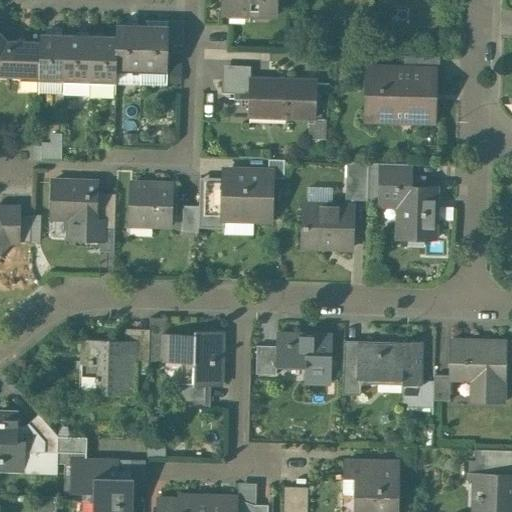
[(220,0),(221,11),(277,13),(277,0),(220,0)]
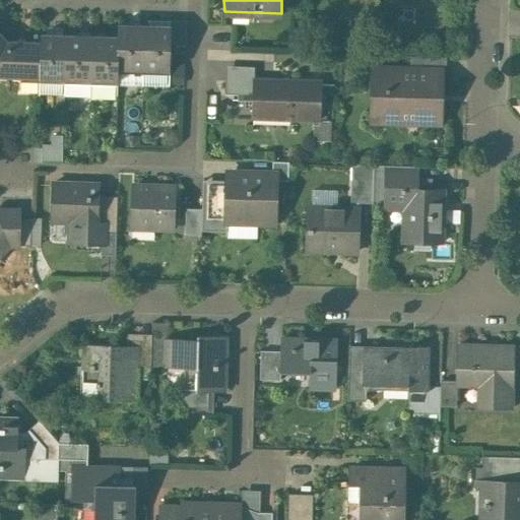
[(144,25),(118,24),(118,37),(117,69),(143,70),(144,25)]
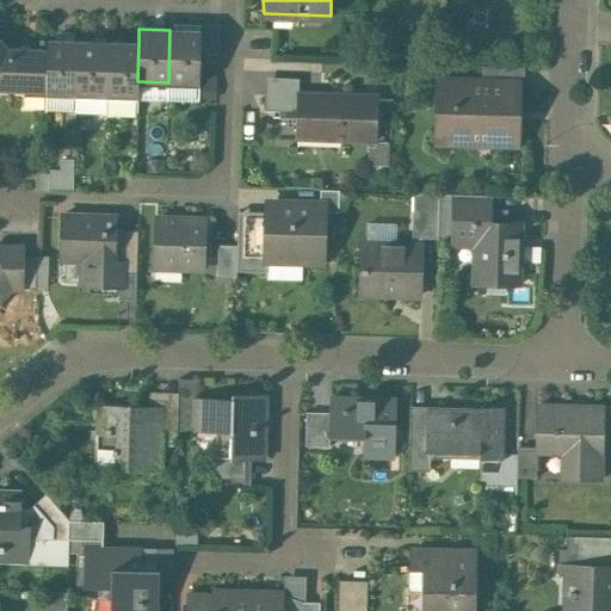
[(201,31),(170,30),(168,82),(198,84),(201,31)]
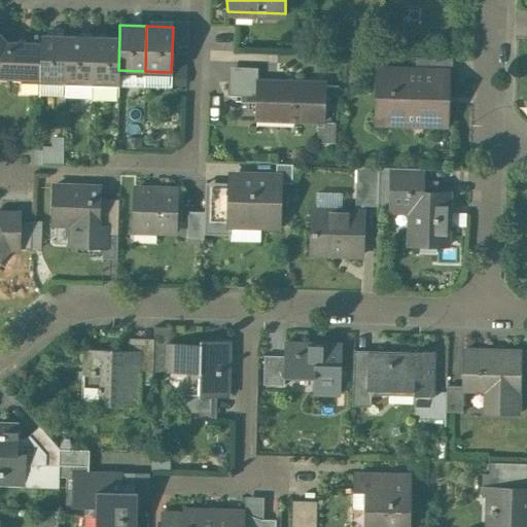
[(67,35),(41,35),(40,43),(39,79),(66,80),(67,35)]
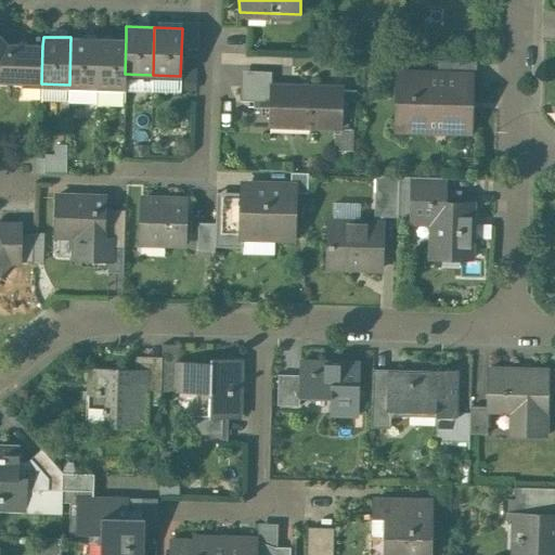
[(99,38),(71,37),(69,85),(97,86),(99,38)]
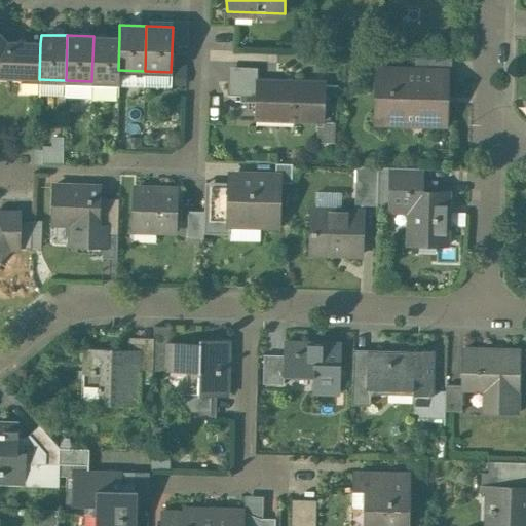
[(119,37),(94,36),(91,81),(118,82),(118,70),(119,37)]
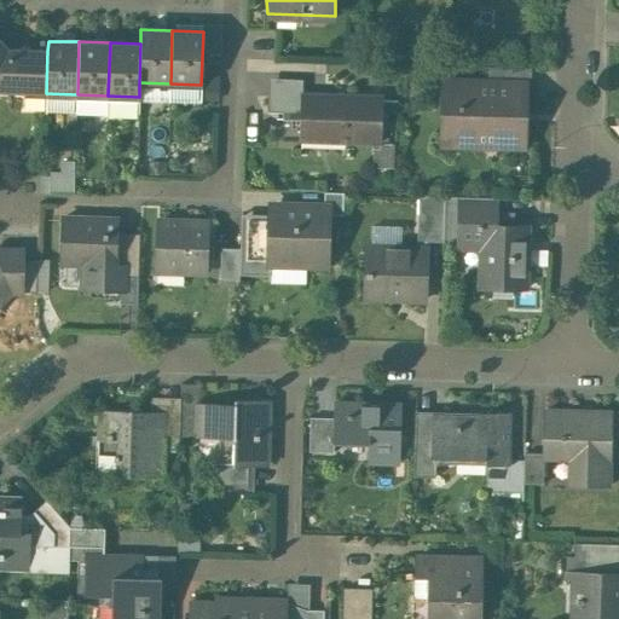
[(47,51),(9,48),(0,56),(0,92),(46,93),(47,51)]
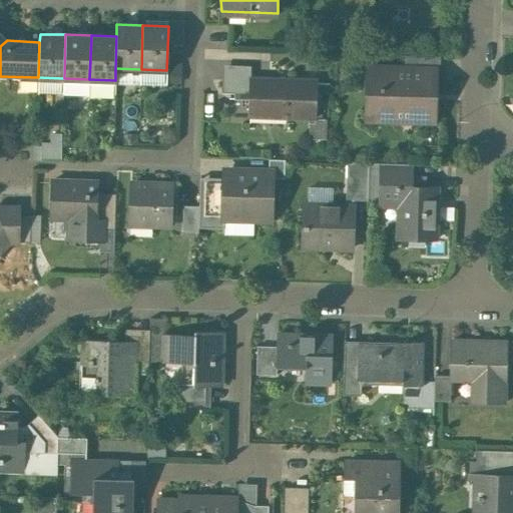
[(441,56),(405,55),(404,69),(436,70),(436,72),(440,72),(441,56)]
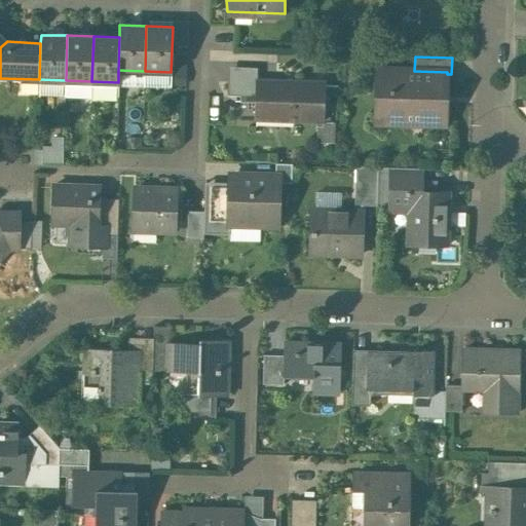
[(414,71),(377,70),(376,89),(389,90),(388,103),(384,103),(383,121),(445,123),(447,74),(447,72),(414,71)]
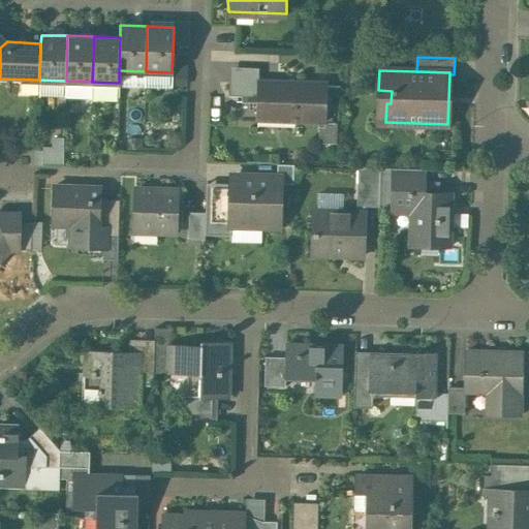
[(254,84),(232,83),(232,94),(254,95),(254,84)]
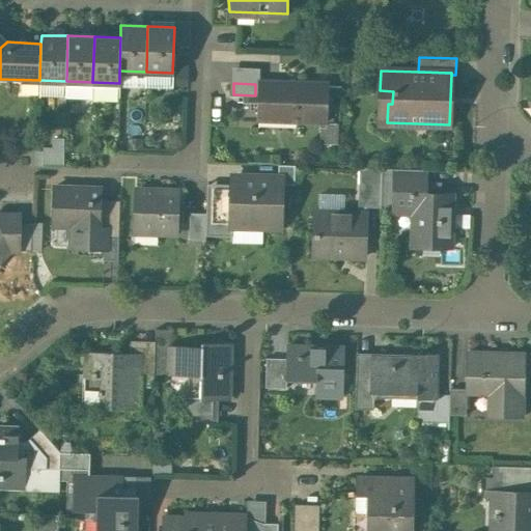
[(326,85),(259,83),(258,116),(295,117),(294,121),(325,122),(326,85)]
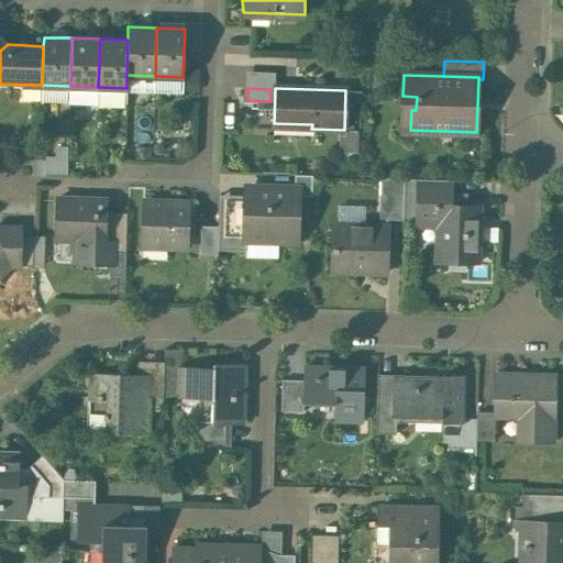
[(37,173),(68,170),(67,143),(54,143),(55,155),(36,156),(37,173)]
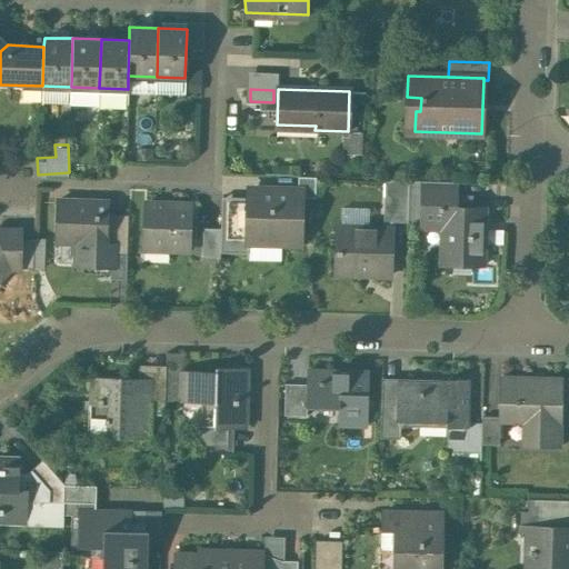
[(409,180),(385,179),(383,228),(391,228),(391,222),(408,222),(409,180)]
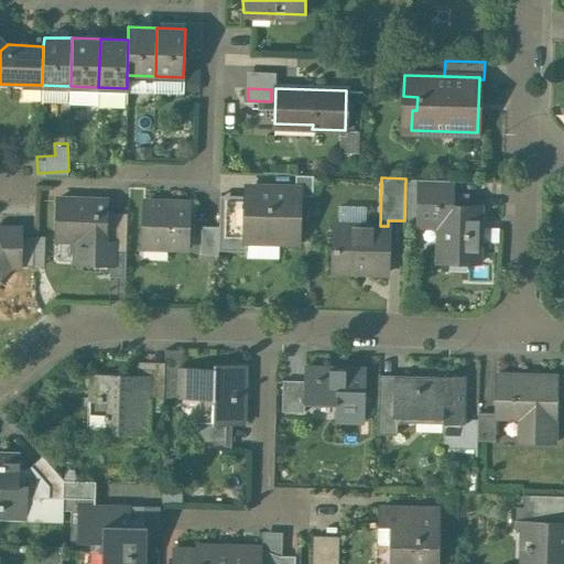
[(449,180),(419,179),(418,221),(438,221),(440,205),(442,205),(442,196),(449,196),(449,180)]
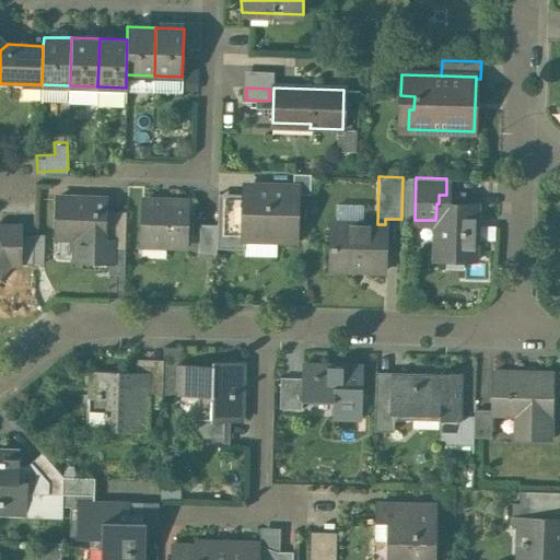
[(298,187),(244,186),(243,208),(243,238),(244,238),(295,240),(298,187)]
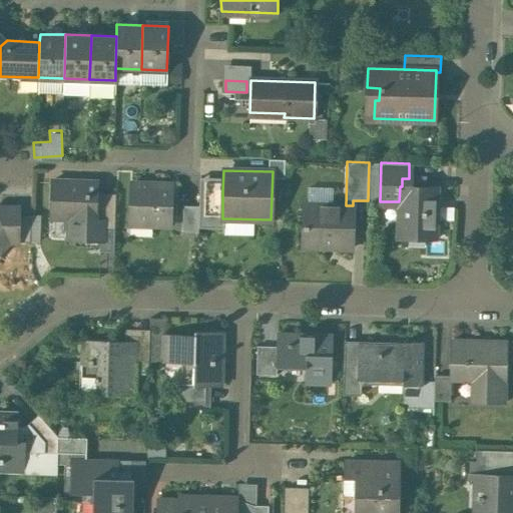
[(97,182),(50,180),(49,217),(70,218),(70,238),(101,239),(101,227),(93,227),(94,219),(96,219),(97,193),(97,182)]
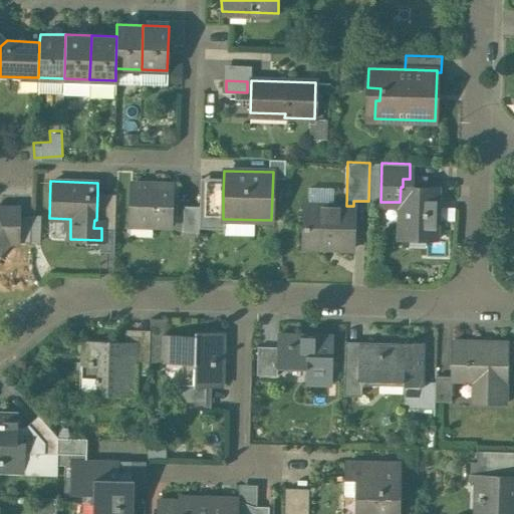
[(172,185),(132,184),(130,225),(171,226),(172,185)]
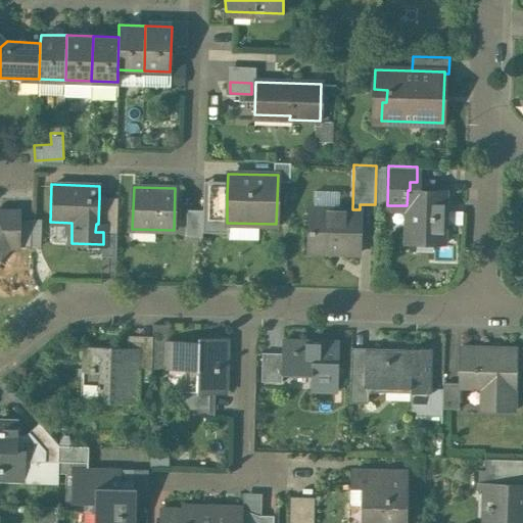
[(316,188),(315,204),(339,205),(339,189),(316,188)]
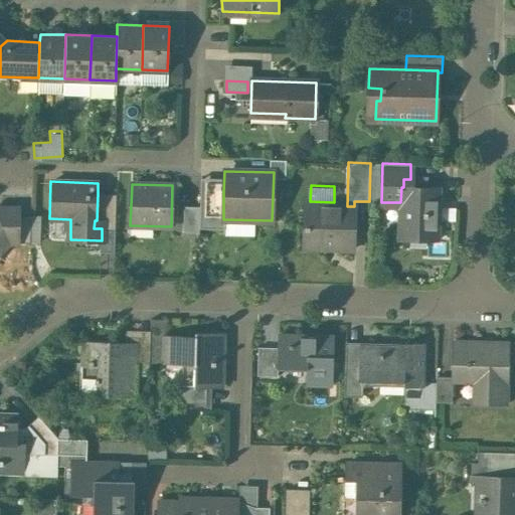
[(403,187),(401,187),(400,202),(399,239),(437,240),(438,207),(436,207),(436,188),(403,187)]
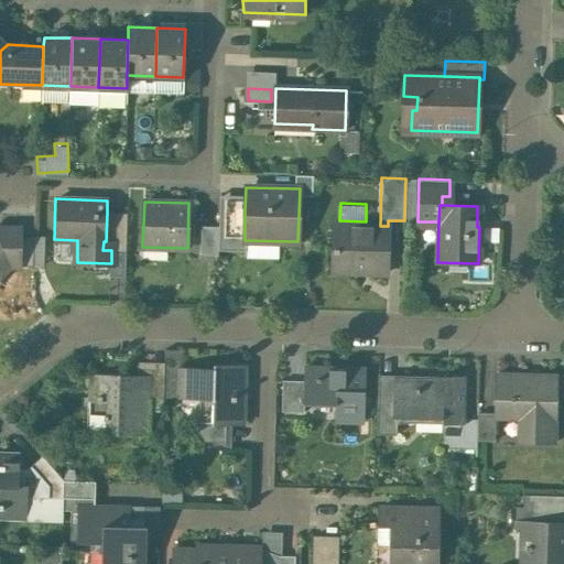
[(245,209),(219,208),(218,226),(218,250),(246,250),(246,240),(245,240),(245,209)]
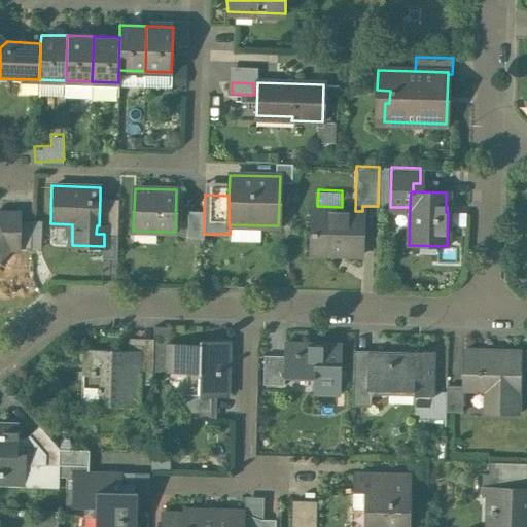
[(118,200),(100,199),(99,225),(97,225),(96,234),(104,234),(117,235),(118,200)]
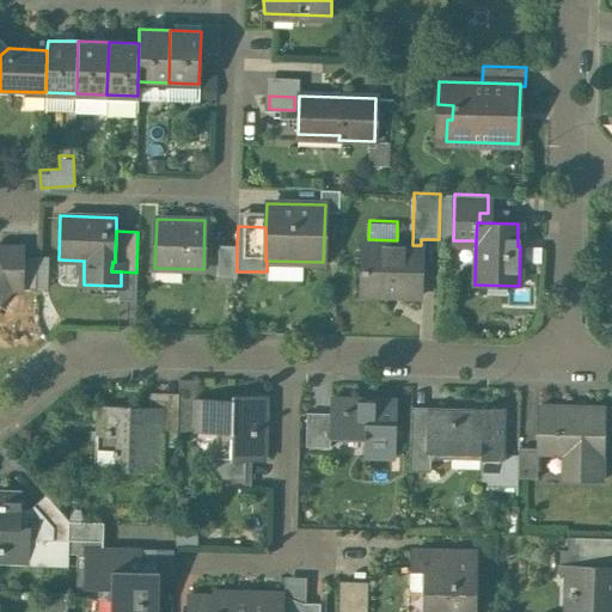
[(412,245),(362,244),(360,292),(399,293),(399,295),(420,295),(421,245),(412,245)]
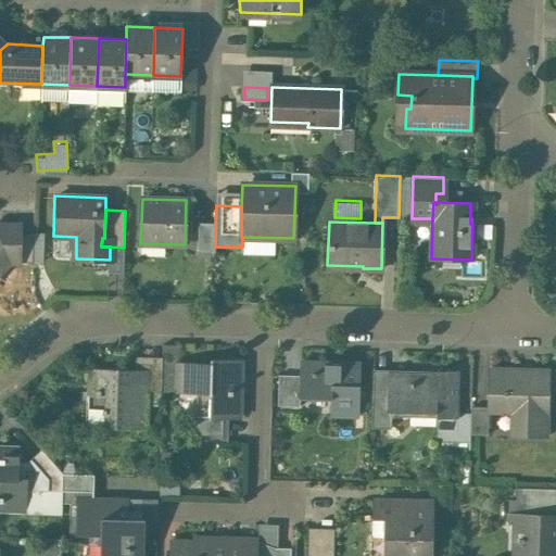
[(215,223),(198,223),(197,251),(214,252),(215,247),(215,223)]
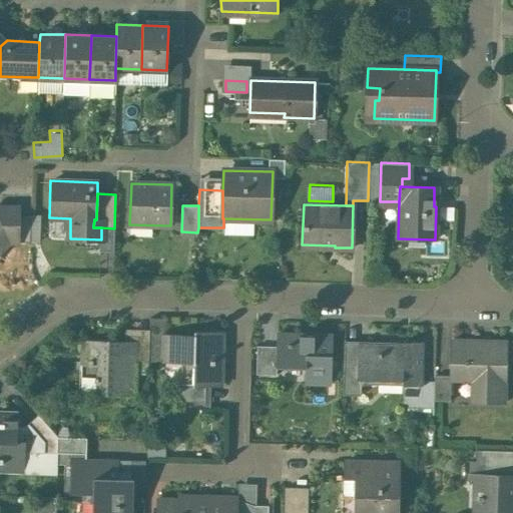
[(0,249),(9,241),(17,241),(18,214),(18,206),(0,206),(0,249)]
